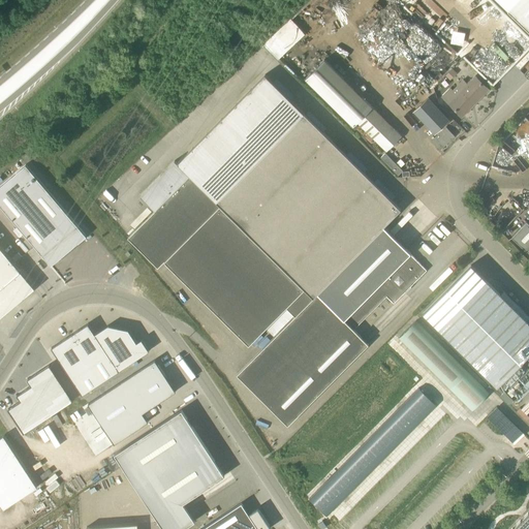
[(402,135),(373,106),(325,60),(306,79),(352,125),(356,121),(386,151),(402,135)]
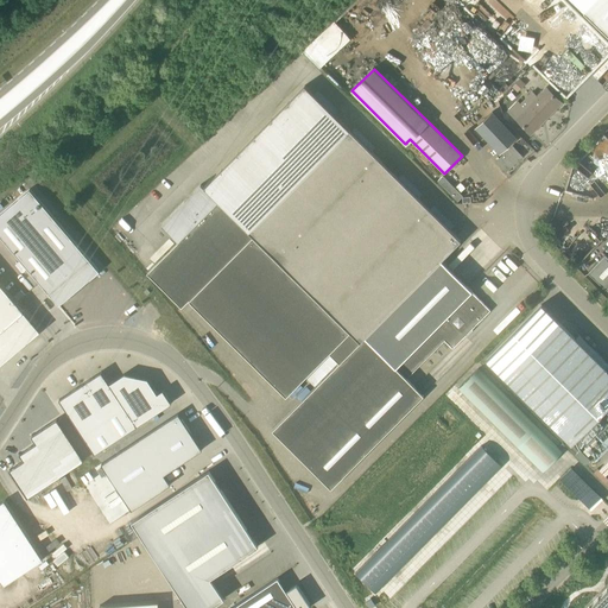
[(513,87),(518,92),(526,84),(520,78),(513,87)]
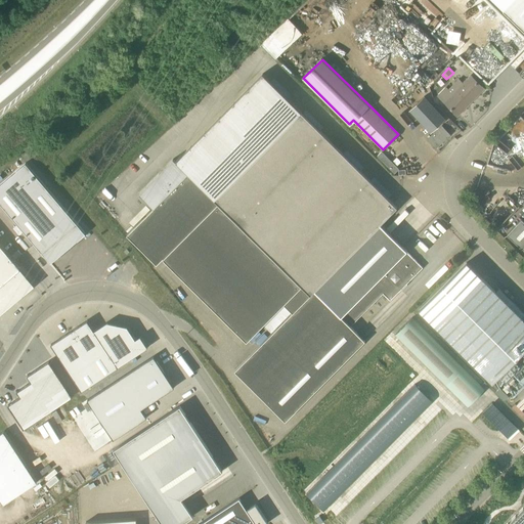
[(484,88),(471,76),(464,84),(459,79),(448,89),(446,87),(438,95),(445,102),(457,115),(484,88)]
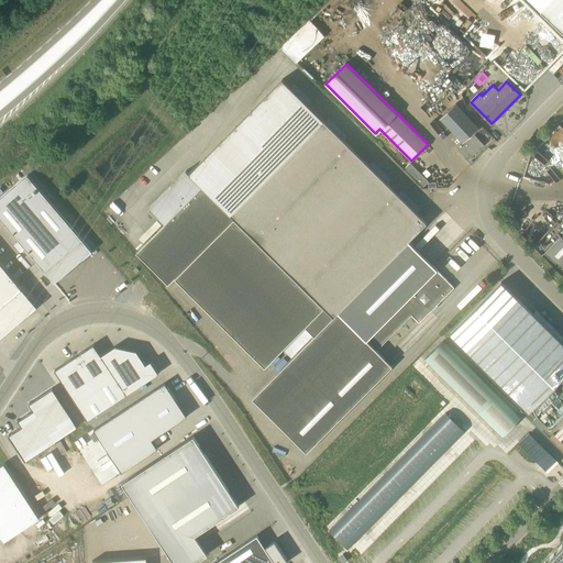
[(324,120),(231,213),(334,317),(424,225),(427,223),(420,216),(324,120)]
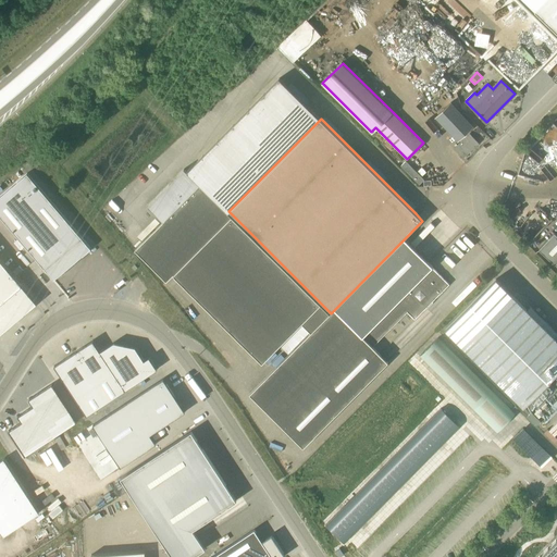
[(463,158),(479,144),(470,134),(454,148),(463,158)]
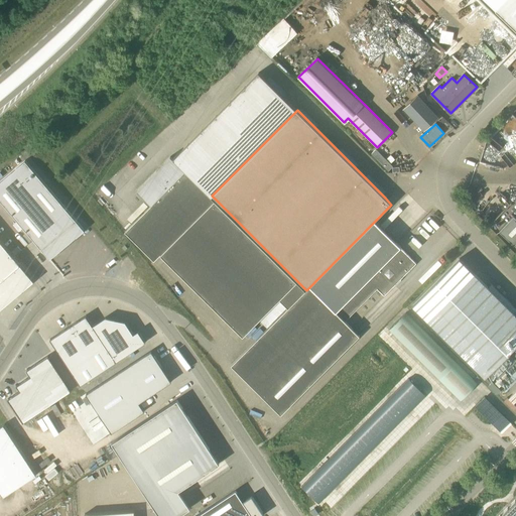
[(152,204),(185,170),(171,156),(138,189),(152,204)]
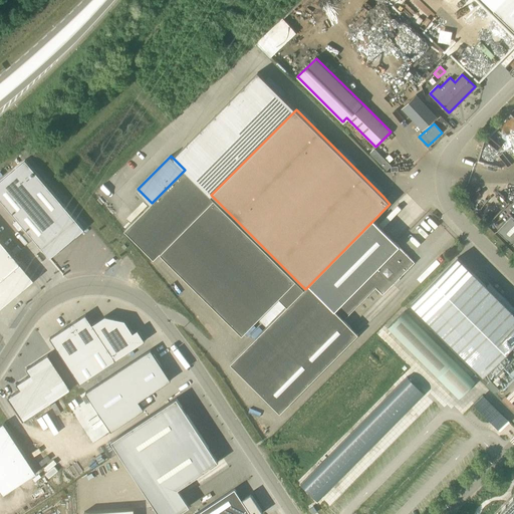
[(0,181),(0,200),(49,258),(83,230),(25,161),(0,181)]
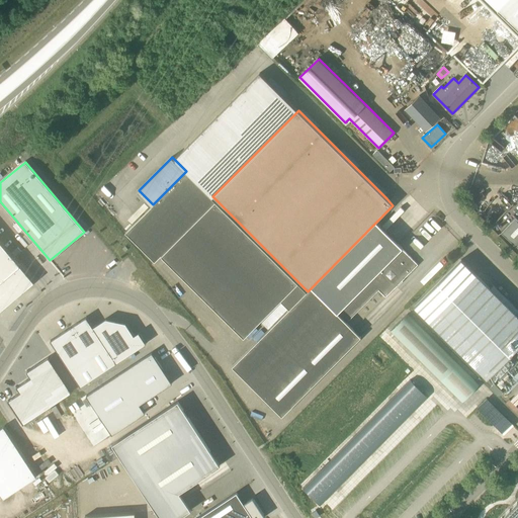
[(280,300),(288,310),(308,291),(212,196),(186,171),(153,204),(124,234),(154,262),(161,256),(244,338),(280,300)]
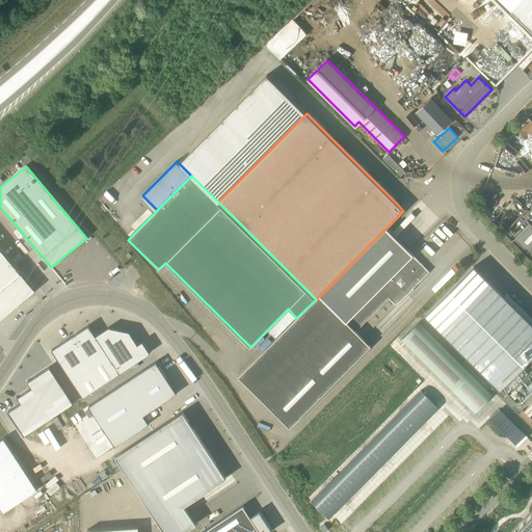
[(396,304),(429,271),(413,255),(428,240),(401,213),(316,299),(296,318),(238,377),(289,428),(370,346),(355,331),(389,297),(396,304)]
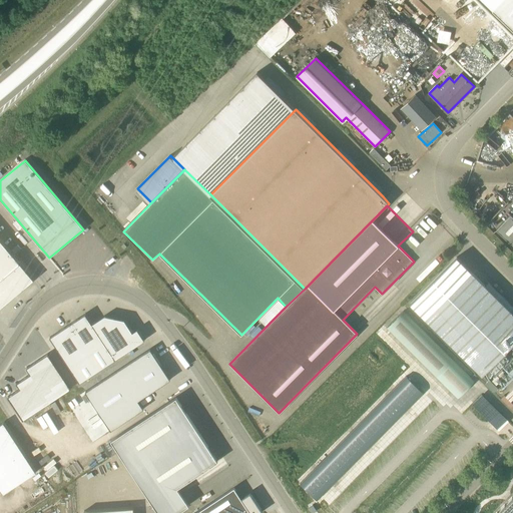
[(512,240),(512,216),(510,214),(496,229),(511,242),(512,240)]
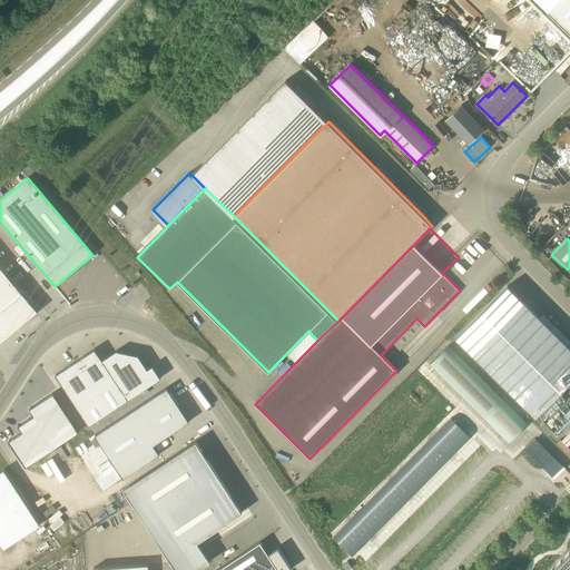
[(0,264),(0,342),(38,310),(0,264)]
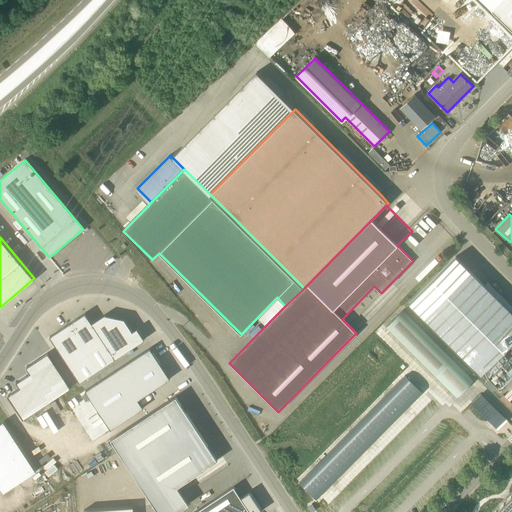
[(409,303),(502,395),(511,385),(511,312),(456,256),(409,303)]
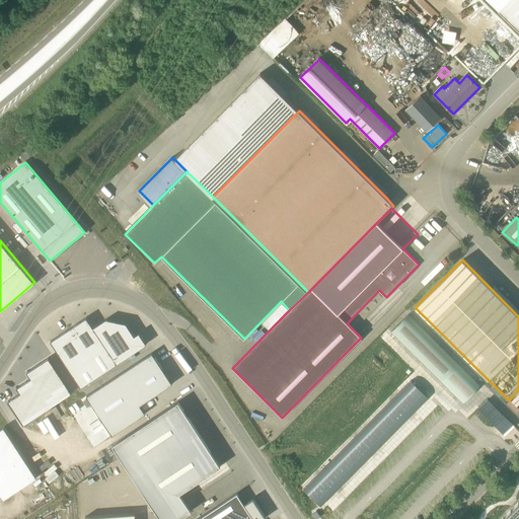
[(480,387),(408,313),(390,331),(462,402),(480,387)]
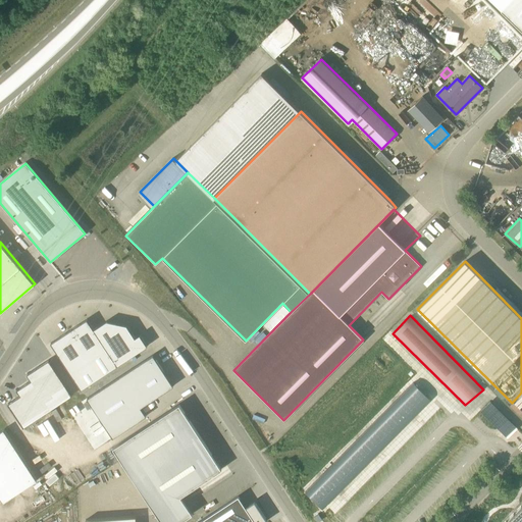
[(50,345),(81,390),(146,347),(139,335),(134,340),(125,326),(105,322),(93,331),(86,321),(50,345)]
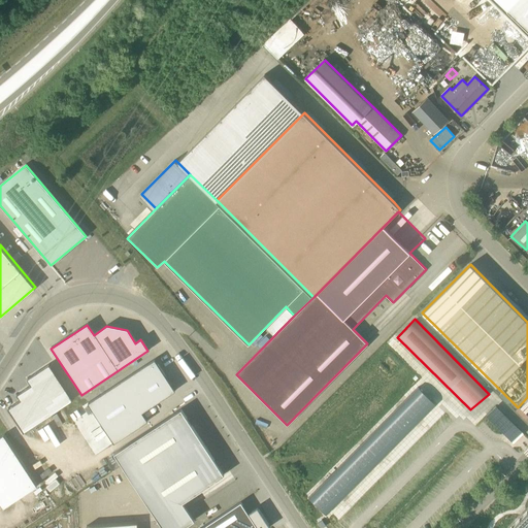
[(88,403),(114,442),(147,421),(141,411),(174,390),(154,359),(88,403)]
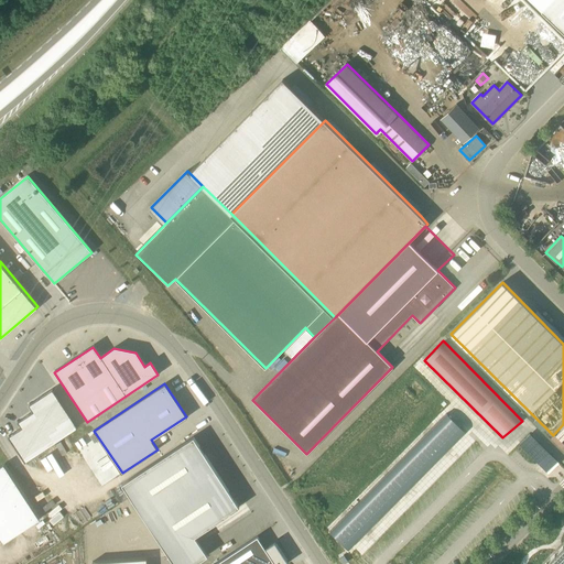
[(79,427),(53,387),(30,402),(35,410),(20,420),(24,426),(11,434),(29,461),(79,427)]
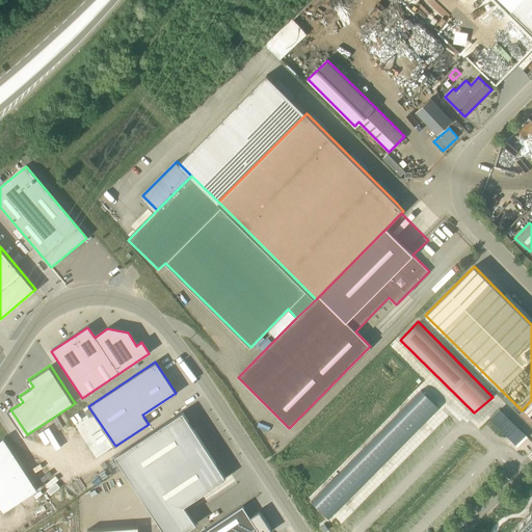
[(422,389),(311,502),(328,519),(440,406),(422,389)]
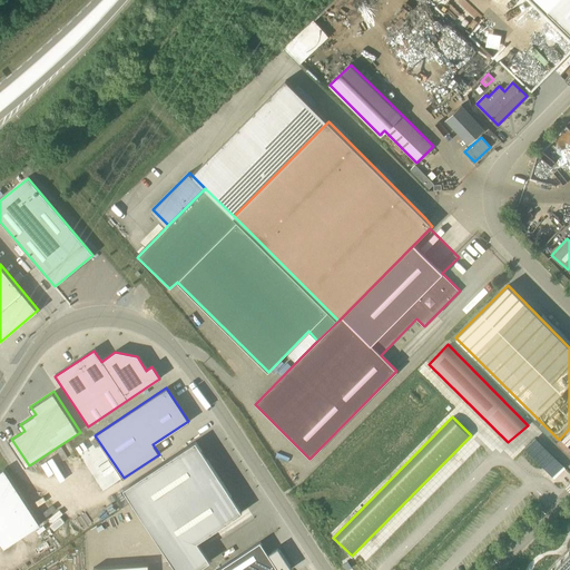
[(556,455),(536,436),(524,450),(544,468),(548,463),(556,455)]
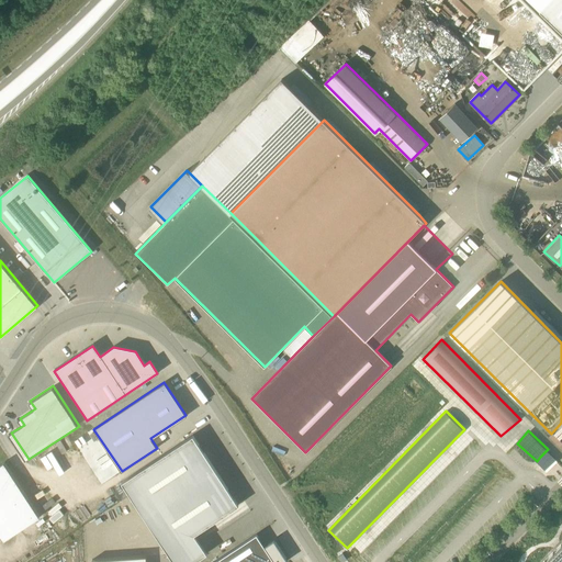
[(122,482),(173,561),(193,561),(208,553),(194,534),(238,505),(193,436),(122,482)]
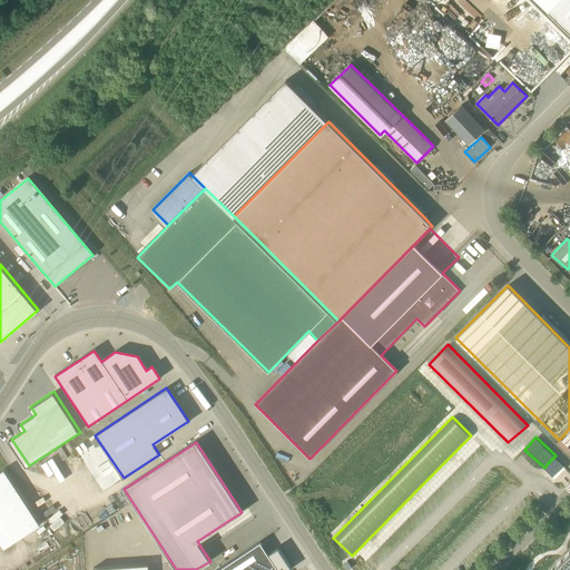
[(5,470),(0,472),(0,542),(5,550),(41,526),(5,470)]
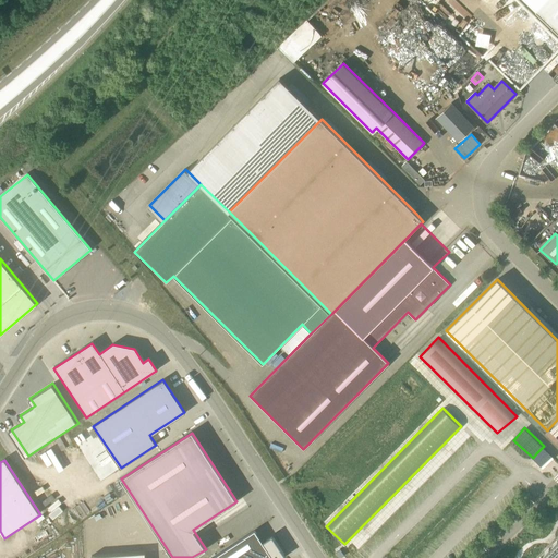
[(255,531),(213,557),(271,557),(273,557),(255,531)]
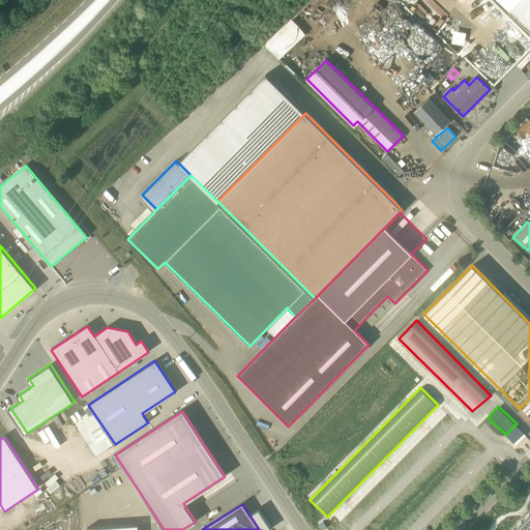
[(529,529),(529,516),(516,529),(529,529)]
